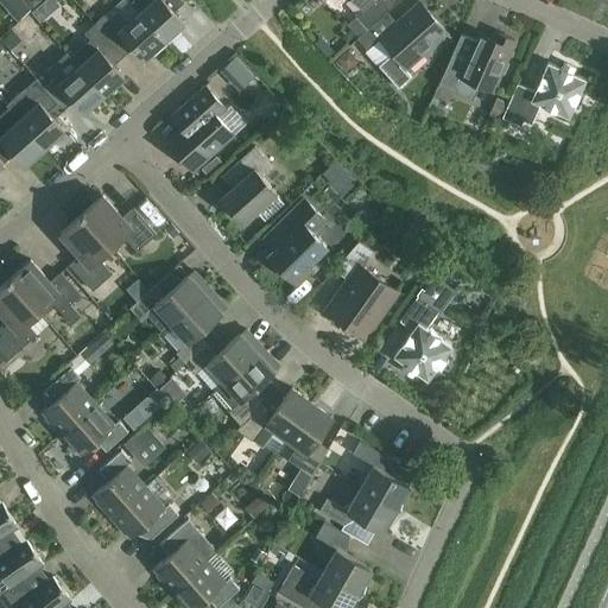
[(133,0),(131,2),(138,12),(164,40),(184,23),(173,11),(183,1),(182,0),(133,0)]
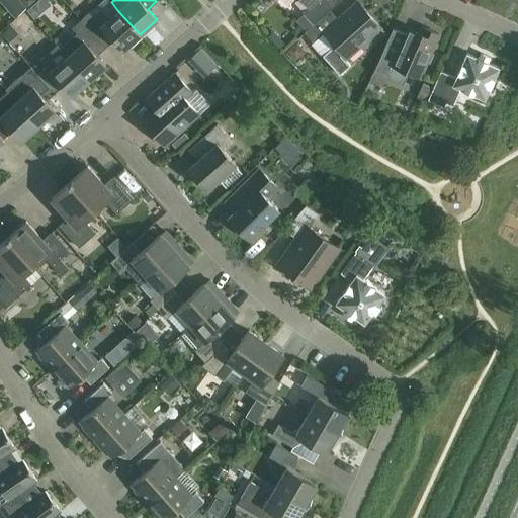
[(313,23),(318,20),(330,8),(322,0),(304,0),(309,5),(301,11),(313,23)]
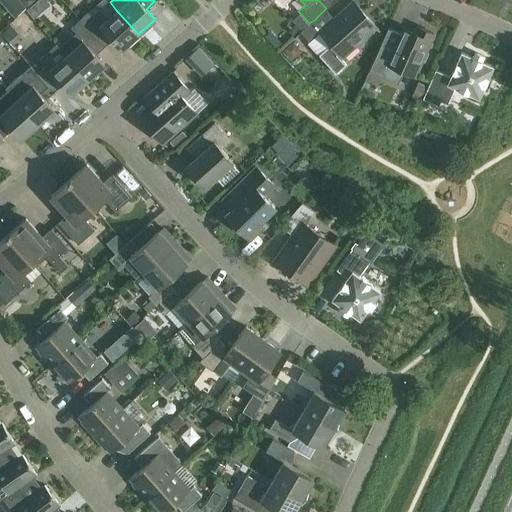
[(309,23),(300,31),(309,41),(320,31),(329,42),(317,53),(335,73),(347,62),(342,56),(375,26),(353,1),(322,29),(314,20),(309,23)]
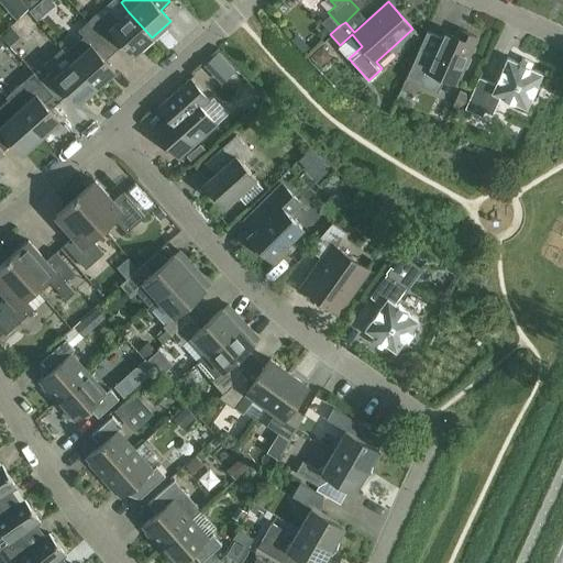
[(133,54),(152,37),(128,11),(118,20),(109,10),(101,17),(97,12),(88,21),(97,31),(96,31),(114,52),(123,43),(133,54)]
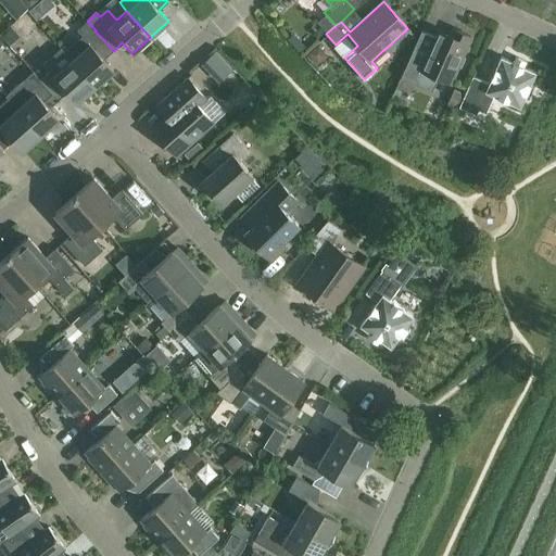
[(27,46),(46,37),(38,21),(20,29),(27,46)]
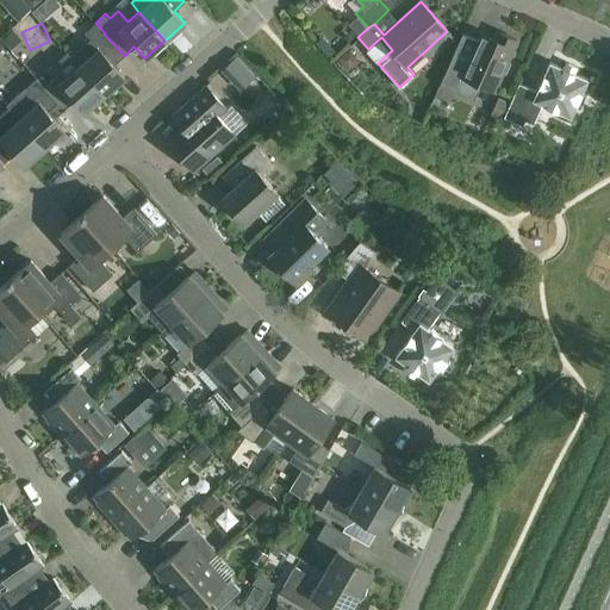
[(113,64),(124,56),(104,33),(105,33),(95,23),(85,32),(89,38),(70,56),(79,66),(105,94),(124,76),(113,64)]
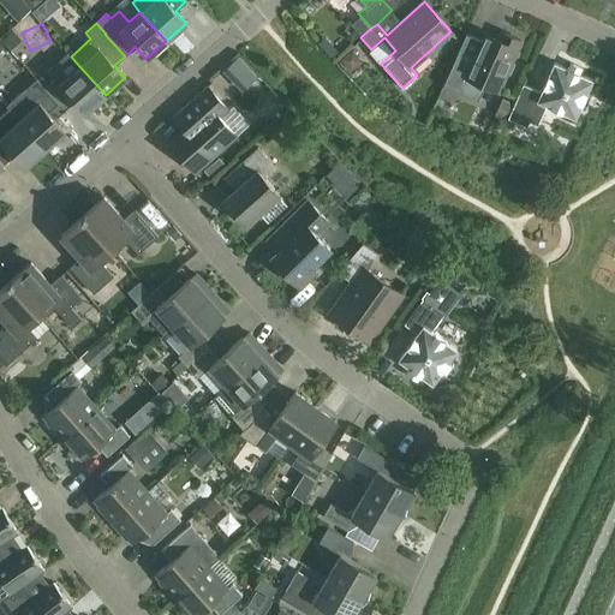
[(483,41),(466,34),(442,85),(477,101),(484,85),(497,91),(507,72),(509,73),(514,64),(511,63),(521,40),(500,31),(497,39),(487,34),(483,41)]
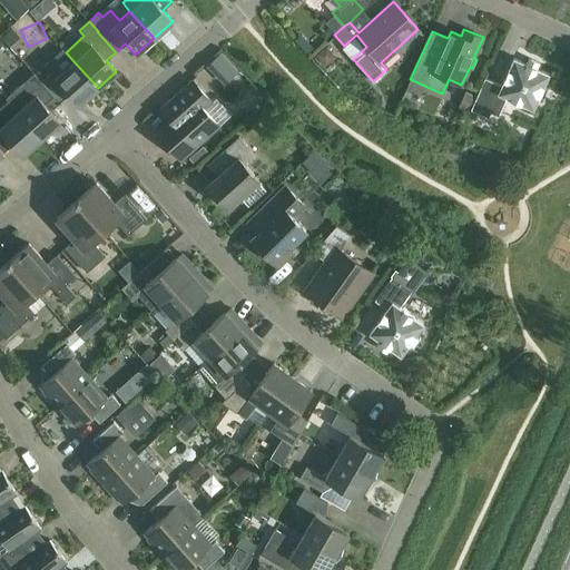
[(41,81),(60,101),(69,94),(79,105),(98,88),(74,61),(66,52),(62,48),(43,65),(50,72),(41,81)]
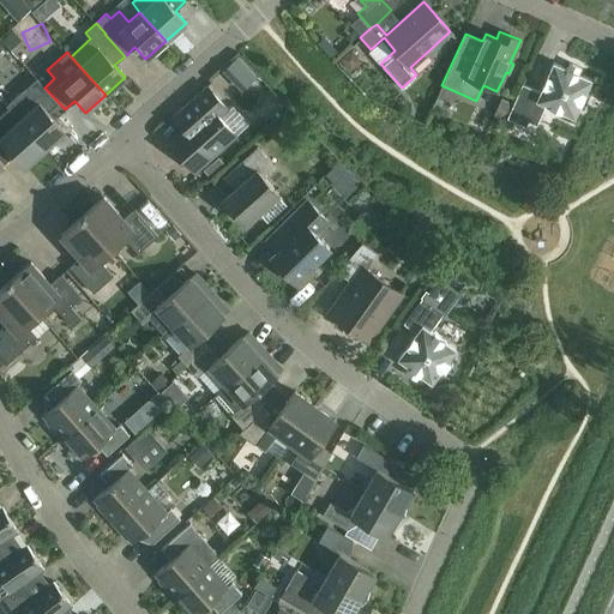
[(24,78),(12,59),(0,66),(0,68),(11,86),(24,78)]
